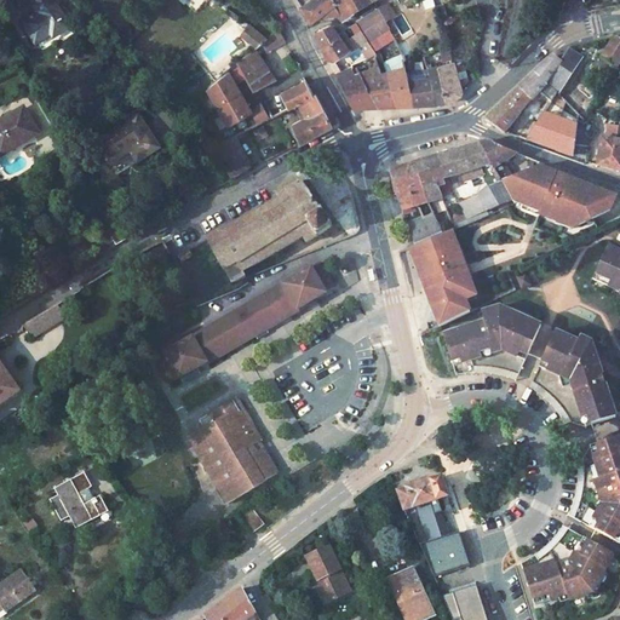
[(47,0),(39,0),(29,6),(35,17),(21,27),(32,47),(55,34),(57,39),(67,33),(47,0)]
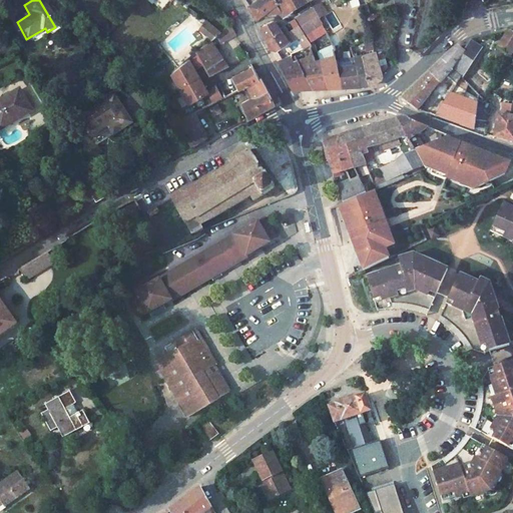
[(278,0),(257,0),(248,5),(255,17),(257,19),(264,13),(279,1),(278,0)]
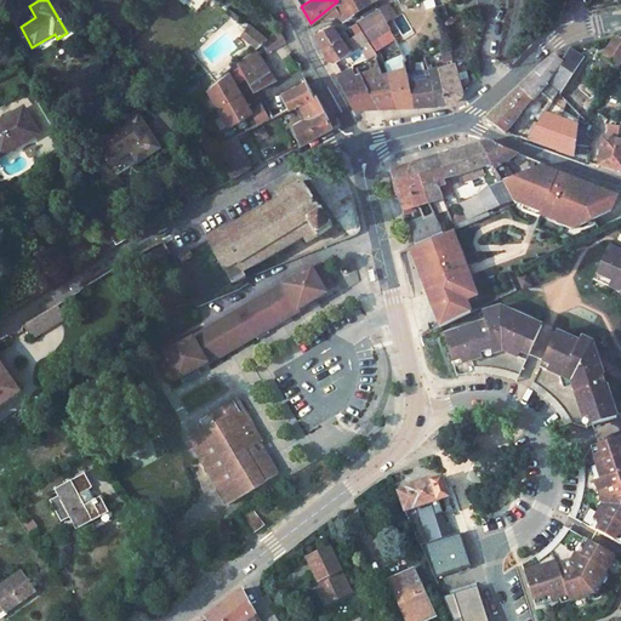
[(339,0),(337,1),(319,16),(340,13),(343,21),(358,12),(355,10),(349,0),(339,0)]
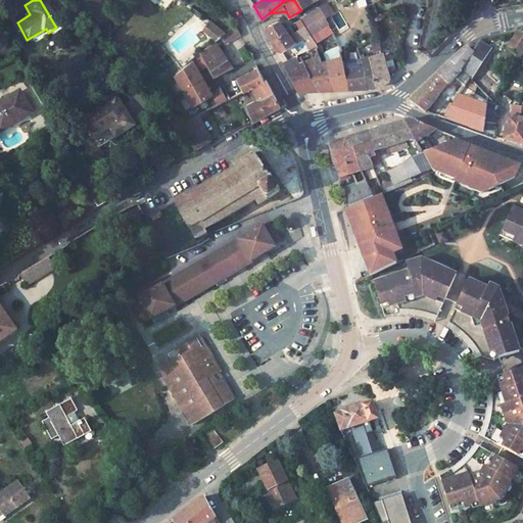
[(294,0),(299,8),(315,0),(314,0),(294,0)]
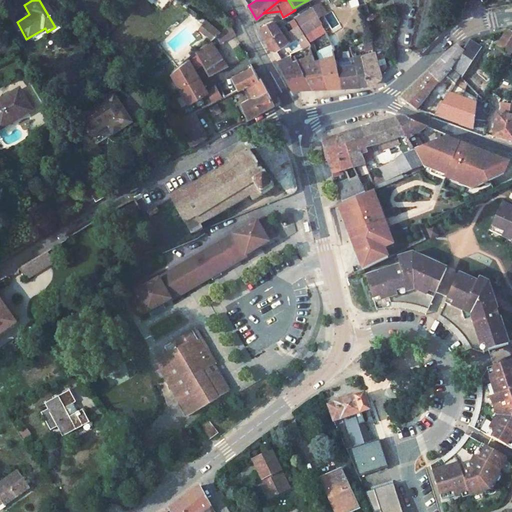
[(358,0),(348,0),(344,1),(347,9),(360,5),(358,0)]
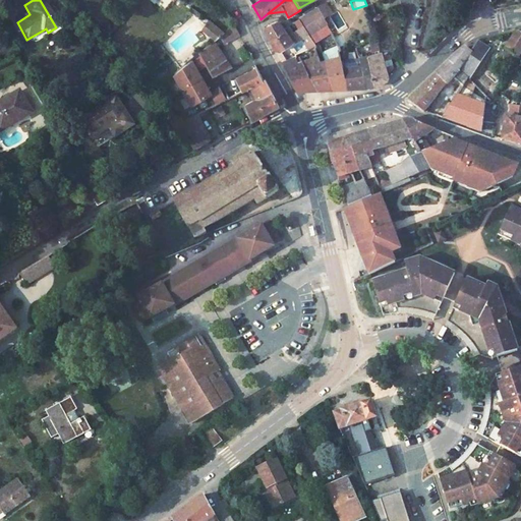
[(319,9),(301,19),(308,30),(325,20),(319,9)]
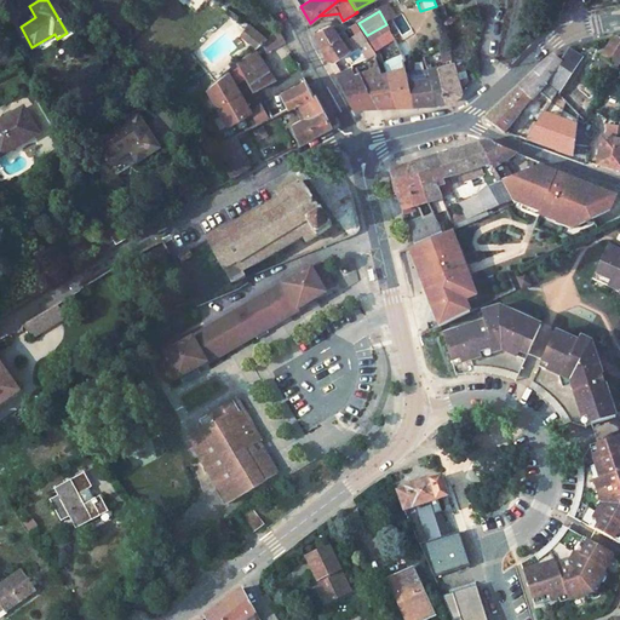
[(319,29),(316,34),(323,50),(342,39),(338,33),(333,26),(328,24),(319,29)]
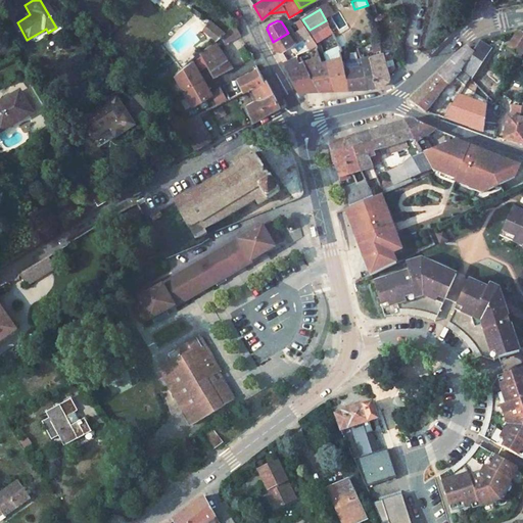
[(221,39),(228,34),(229,33),(221,27),(217,31),(215,35),(221,39)]
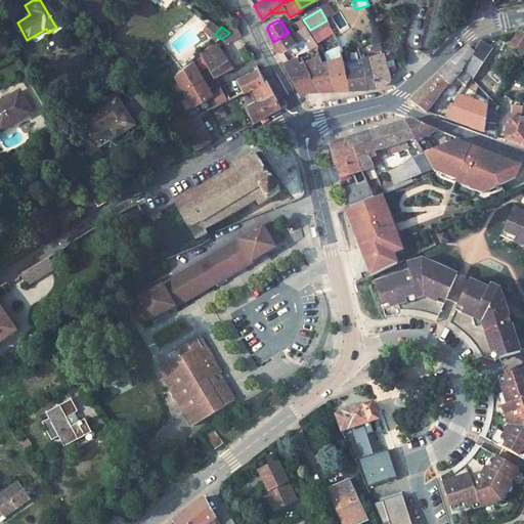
[(228,34),(221,39),(225,46),(239,38),(234,27),(229,33),(228,34)]
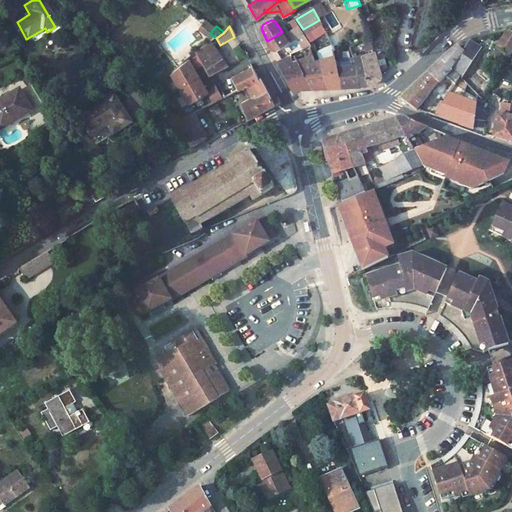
[(511,33),(508,31),(498,45),(510,54),(511,50),(511,33)]
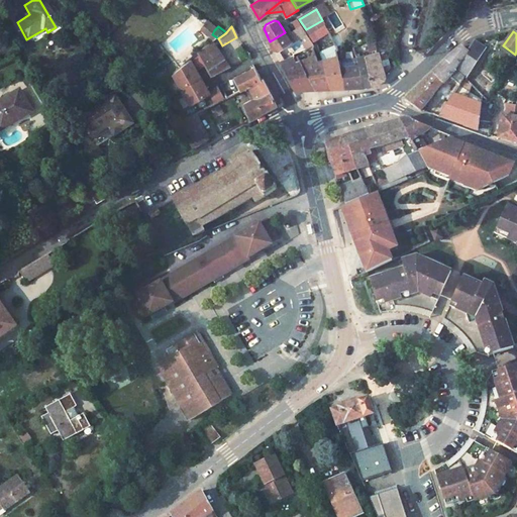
[(285,32),(270,41),(275,50),(280,52),(293,44),(285,32)]
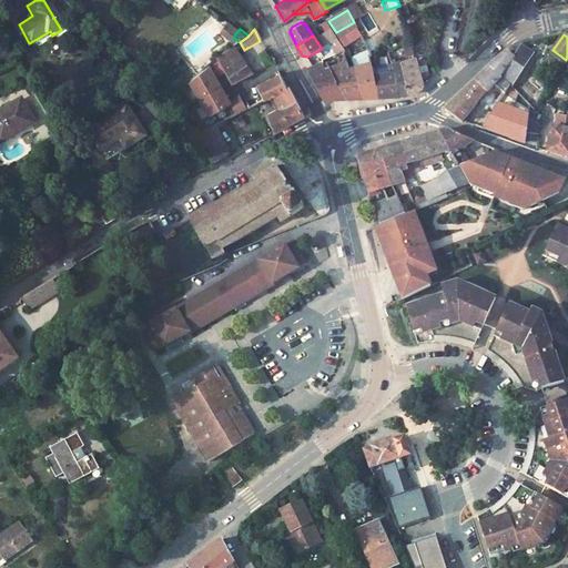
[(516,53),(526,60),(531,52),(521,46),(516,53)]
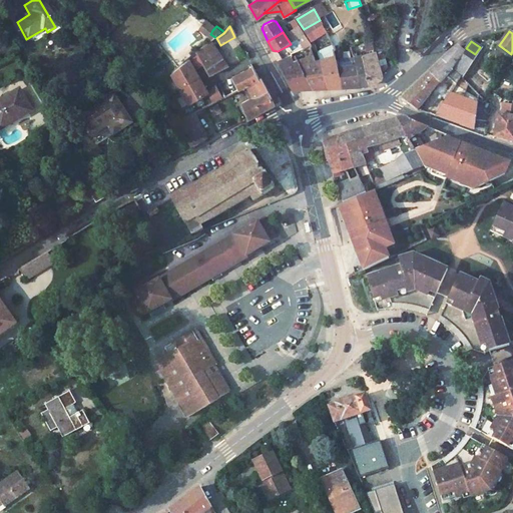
[(210,43),(195,54),(208,77),(224,69),(210,43)]
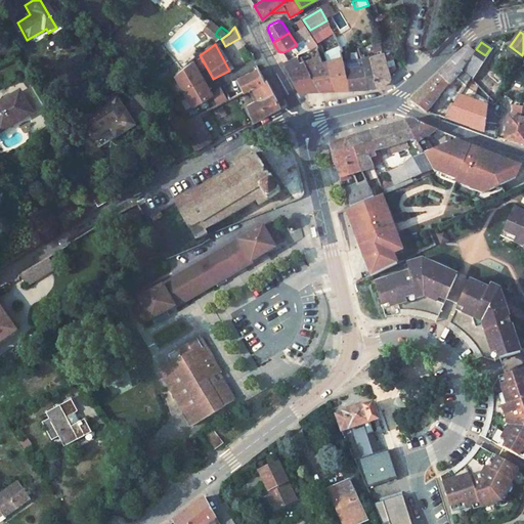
[(357,46),(340,51),(342,58),(343,63),(357,60),(360,59),(360,58),(357,46)]
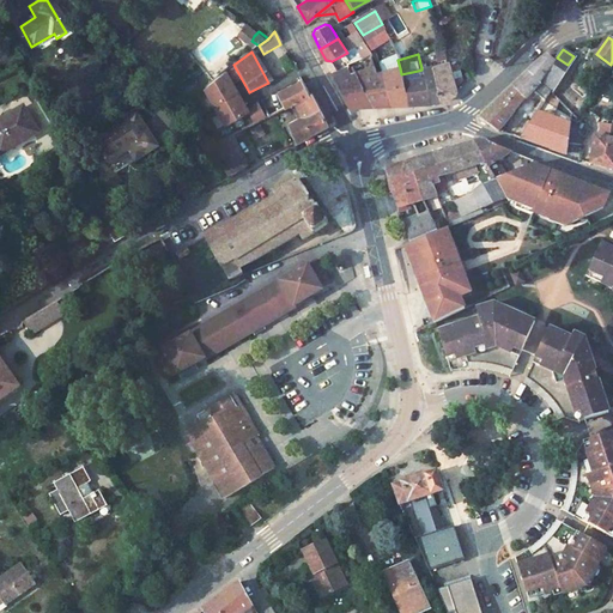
[(539,64),(529,72),(540,82),(557,61),(554,60),(547,55),(539,64)]
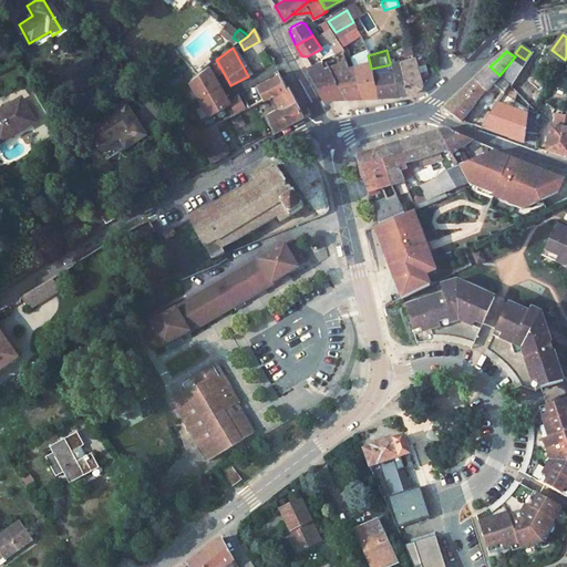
[(504,92),(525,60),(515,53),(513,55),(515,57),(500,75),(503,78),(497,85),(504,92)]
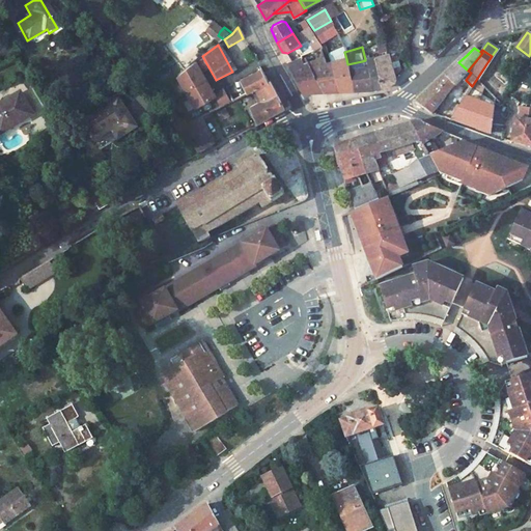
[(388,53),(373,57),(384,89),(390,85),(395,81),(396,78),(395,75),(390,56),(388,53)]
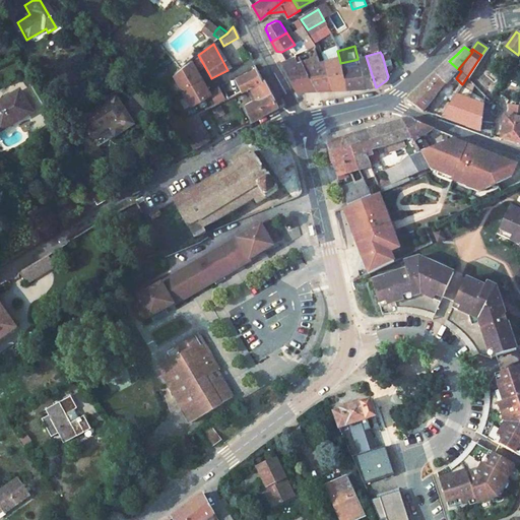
[(389,53),(382,55),(387,73),(393,66),(389,53)]
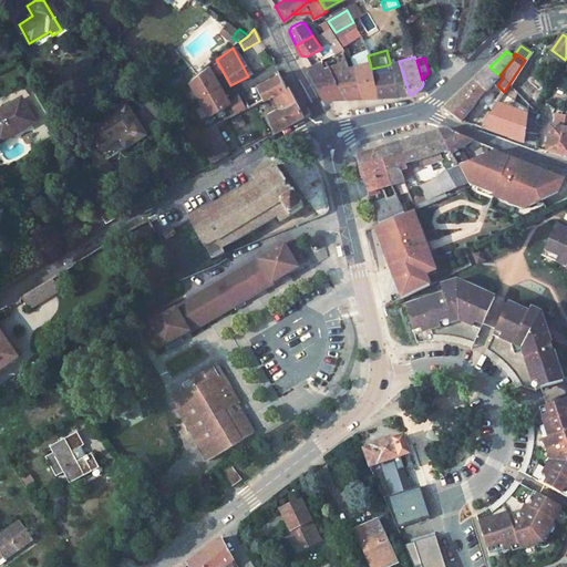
[(399,61),(390,63),(390,64),(391,68),(392,73),(398,95),(403,95),(410,95),(399,61)]
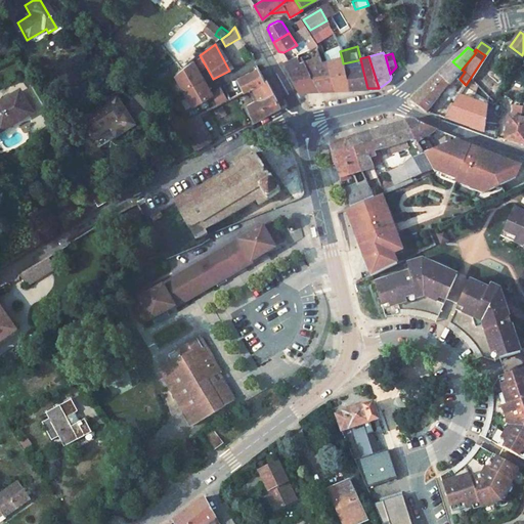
[(294,58),(285,63),(300,91),(317,90),(305,67),(302,61),(298,63),(294,58)]
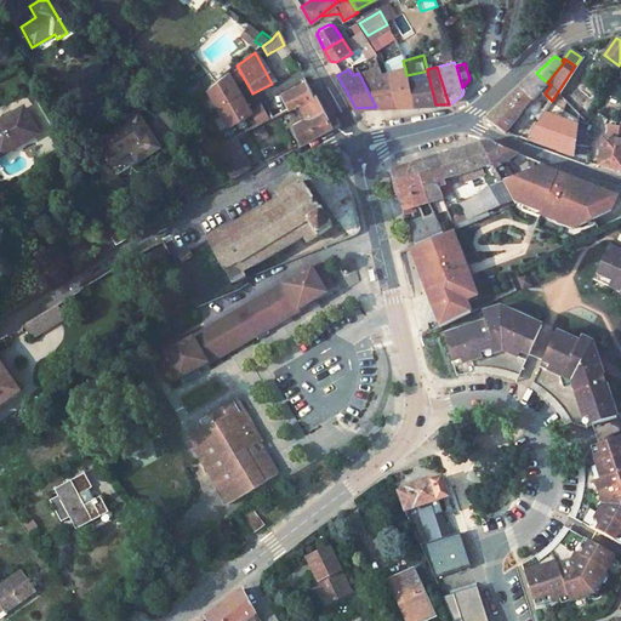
[(405,69),(386,74),(397,107),(405,106),(414,106),(408,83),(406,75),(405,69)]
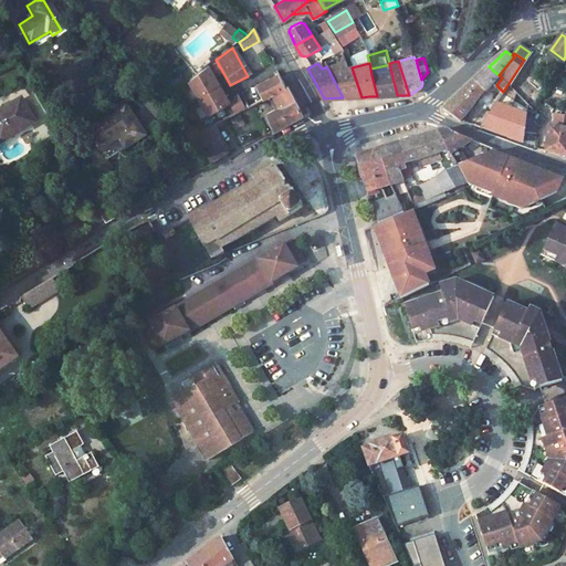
[(489,66),(473,82),(485,91),(485,92),(490,86),(499,75),(489,66)]
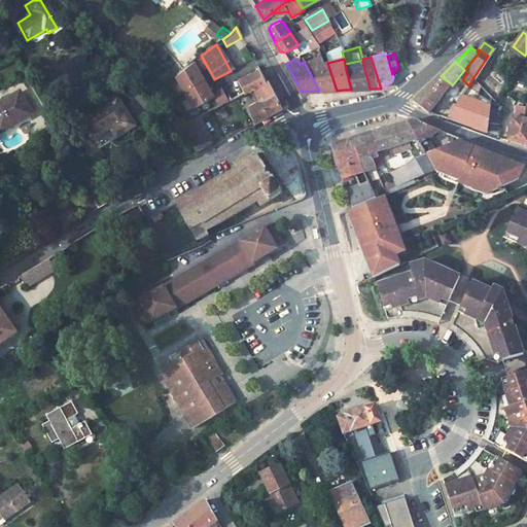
[(323,63),(307,67),(319,91),(328,91),(337,91),(327,63),(323,63)]
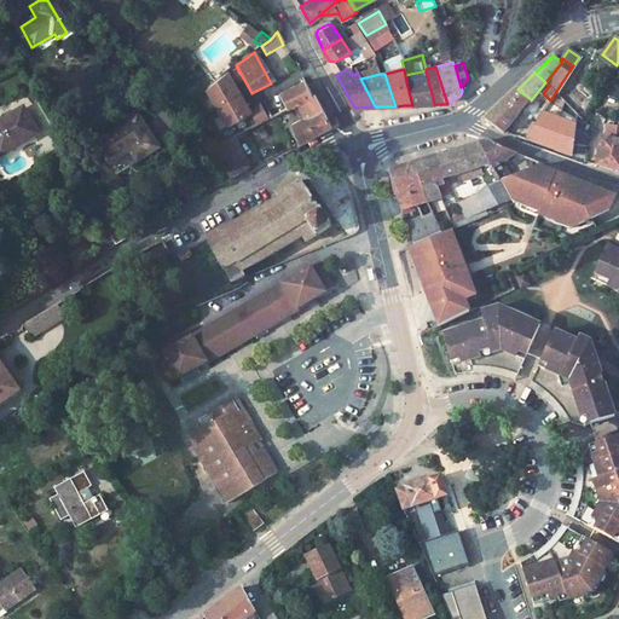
[(428,80),(406,82),(412,105),(423,105),(434,104),(428,80)]
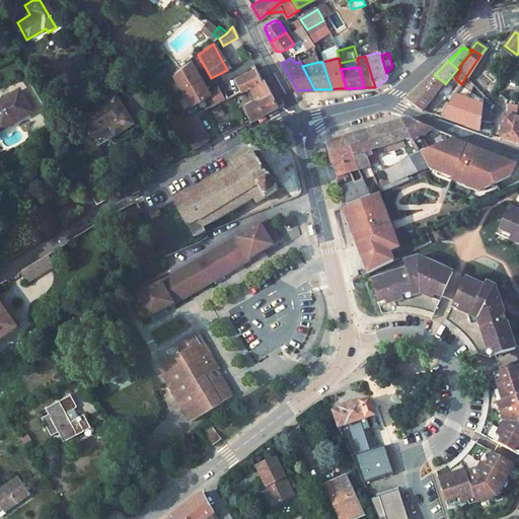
[(247,87),(260,80),(252,68),(234,78),(235,80),(220,88),(226,99),(247,87)]
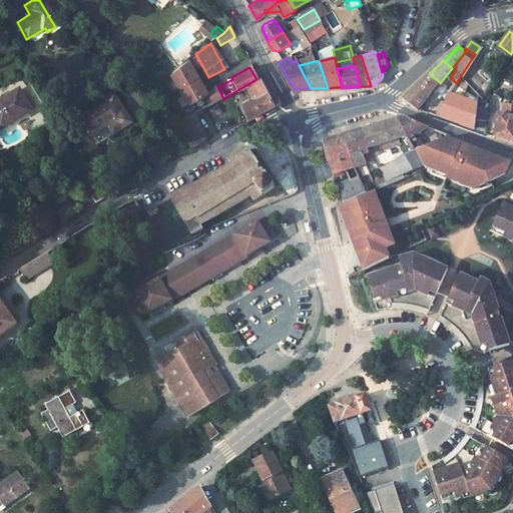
[(452,68),(444,78),(447,80),(450,77),(455,70),(452,68)]
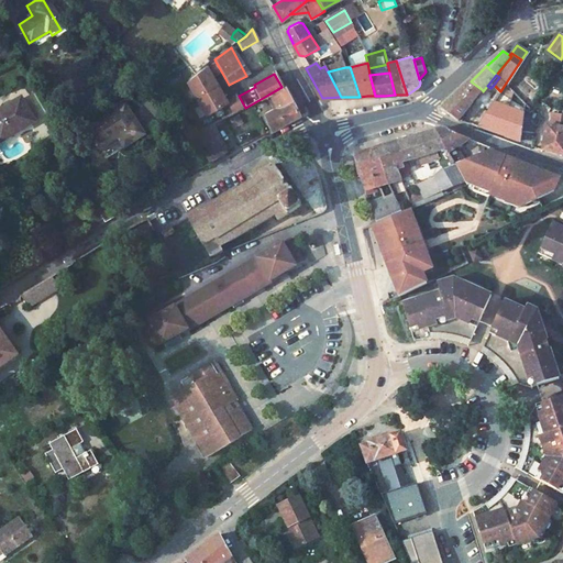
[(457,94),(442,110),(459,120),(483,90),(471,81),(457,94)]
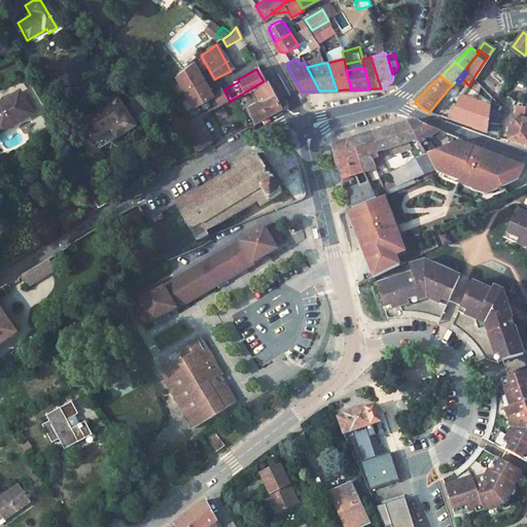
[(269,79),(266,81),(280,108),(284,106),(269,79)]
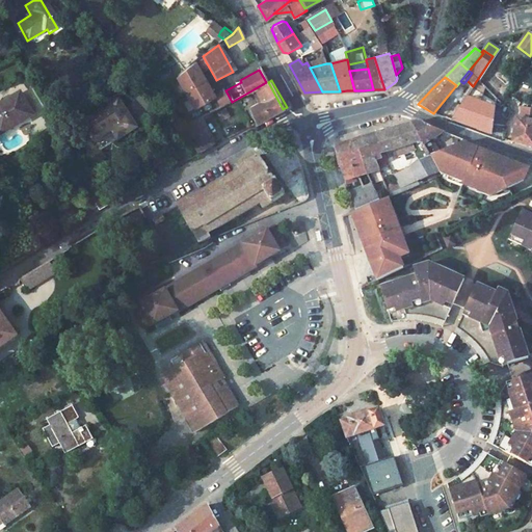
[(266,82),(254,89),(262,103),(250,109),(257,123),(283,109),(268,82),(266,82)]
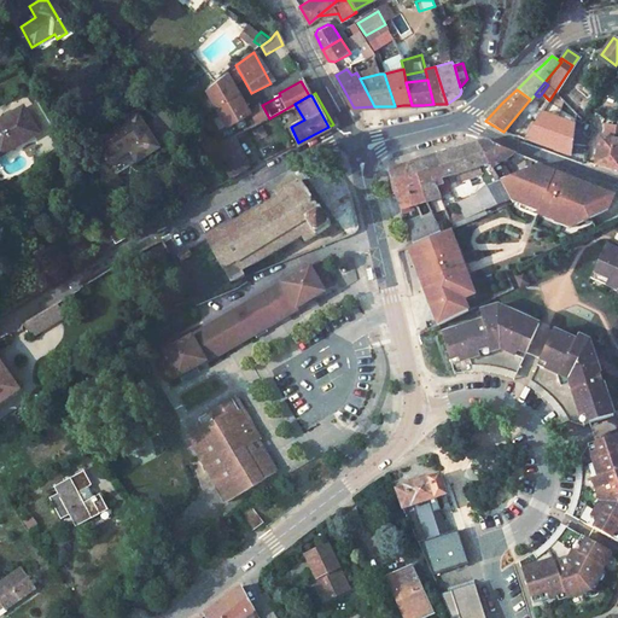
[(0,159),(18,149),(35,138),(19,114),(0,124),(0,159)]
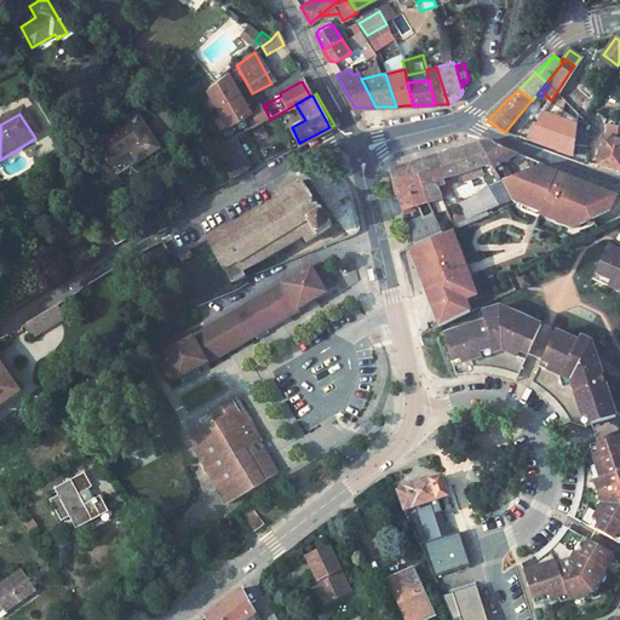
[(135,119),(93,145),(107,167),(126,155),(135,150),(142,161),(155,153),(135,119)]
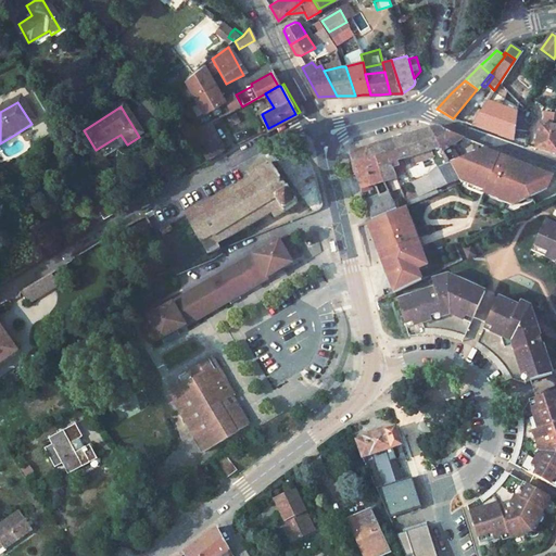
[(472,125),(481,113),(480,113),(476,111),(475,110),(466,123),(472,125)]
